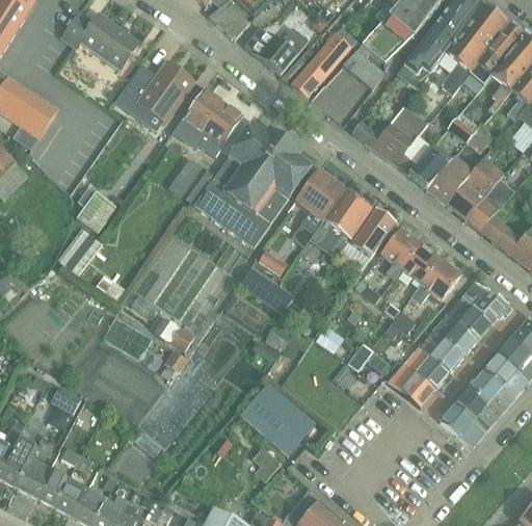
[(0,0),(0,112),(20,126),(12,137),(30,149),(37,137),(55,110),(7,78),(5,81),(0,77),(0,54),(35,0),(0,0)]
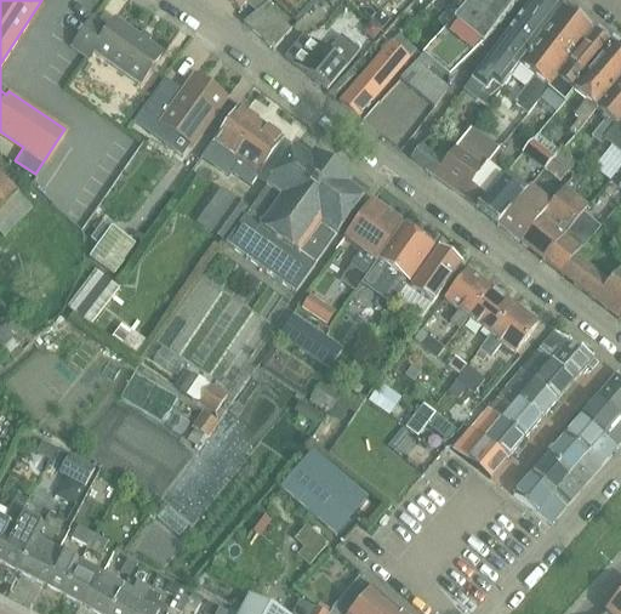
[(243,20),(273,45),(290,24),(280,17),(280,10),(268,0),(266,0),(257,9),(243,20)]
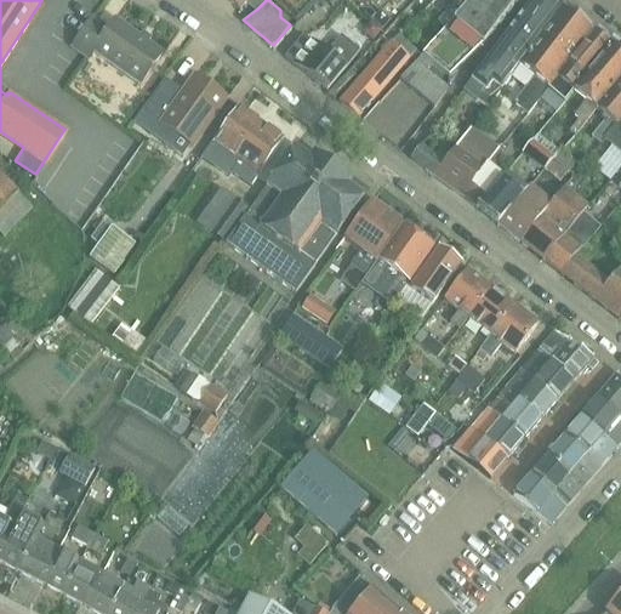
[(467,0),(445,24),(422,50),(431,58),(449,72),(482,39),(483,39),(512,0),(467,0)]
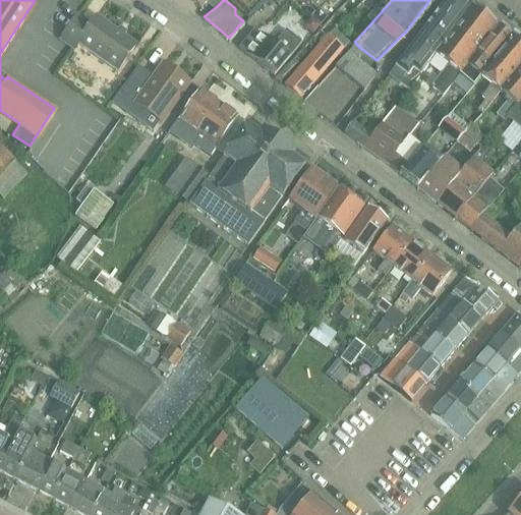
[(366,14),(373,20),(392,0),(385,0),(382,3),(380,0),(366,14)]
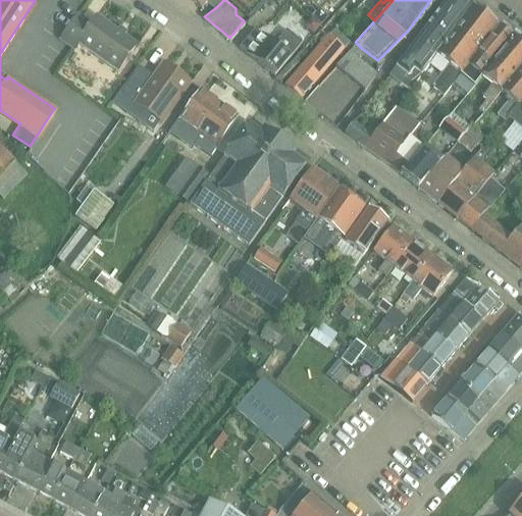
[(442,0),(389,70),(410,86),(428,61),(427,60),(434,51),(472,2),(469,0),(442,0)]
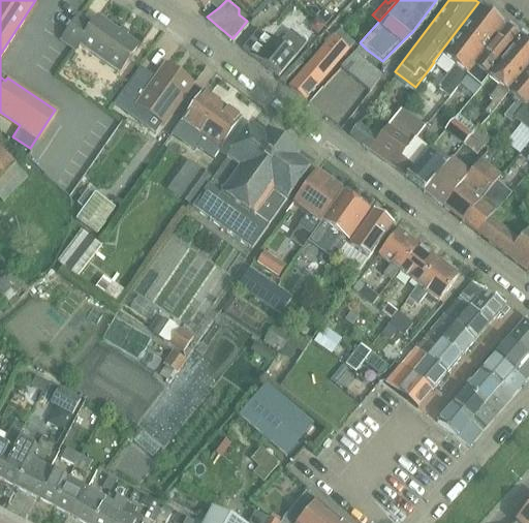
[(454,61),(436,84),(448,93),(456,84),(466,71),(504,23),(499,19),(488,9),(478,2),(440,52),(454,61)]
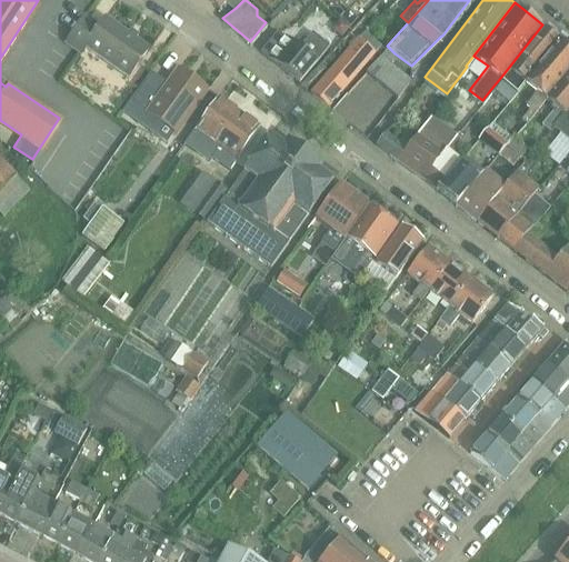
[(85,12),(65,40),(80,51),(85,44),(127,76),(148,47),(105,16),(99,23),(85,12)]
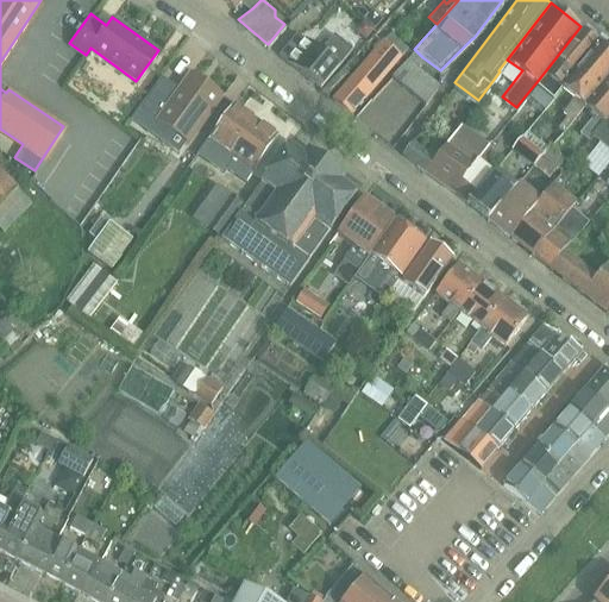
[(364,16),(358,22),(359,30),(365,35),(375,24),(364,16)]
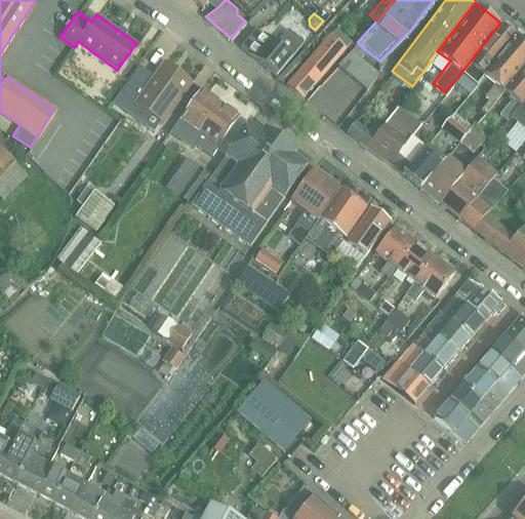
[(462,71),(452,83),(467,94),(477,82),(484,73),(516,35),(500,23),(462,71)]
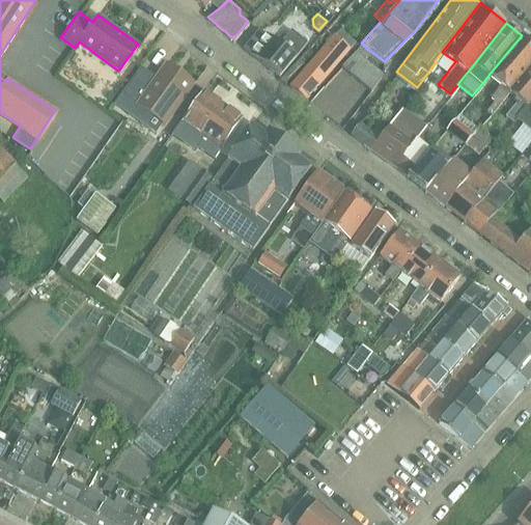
[(243,45),(256,56),(278,74),(306,39),(290,27),(278,42),(258,26),(243,45)]
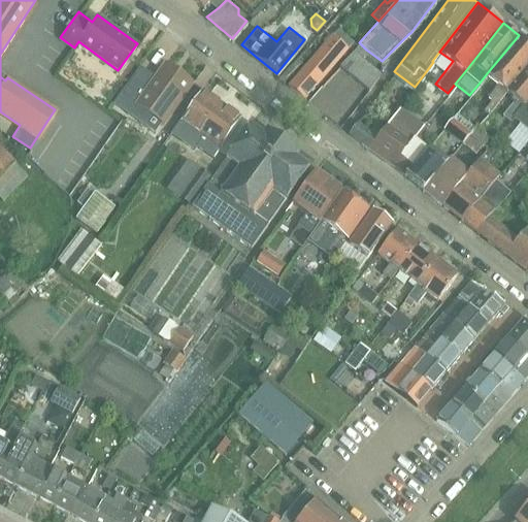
[(342,41),(348,35),(337,26),(332,33),(342,41)]
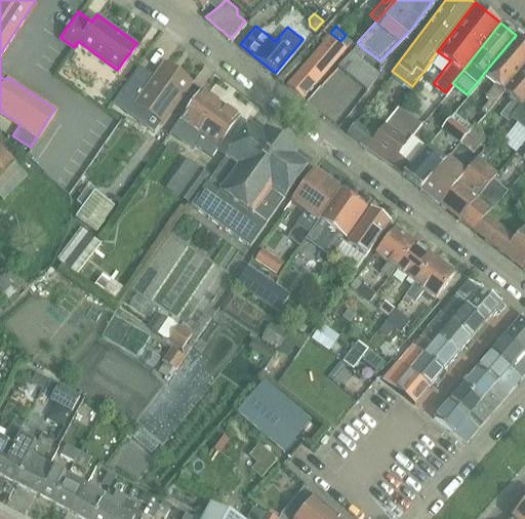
[(330,33),(317,47),(333,60),(351,39),(346,35),(340,41),(330,33)]
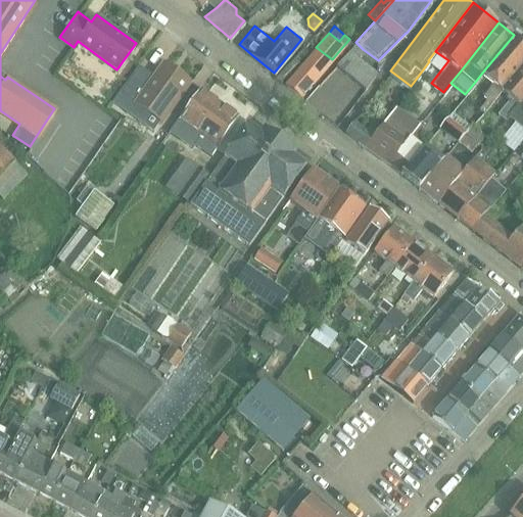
[(522,41),(514,35),(482,73),(492,81),(482,93),(486,96),(478,106),(483,110),(501,88),(501,87),(522,59),(522,41)]
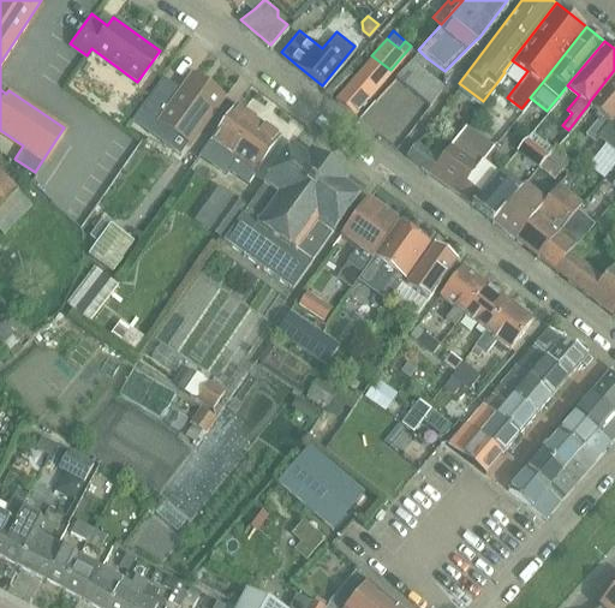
[(394,75),(428,102),(441,85),(442,85),(442,82),(421,64),(427,58),(418,49),(394,75)]
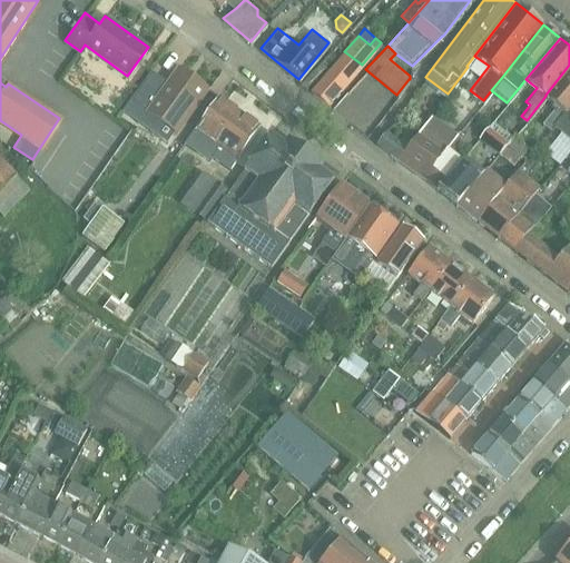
[(344,51),(311,90),(328,104),(362,65),(344,51)]
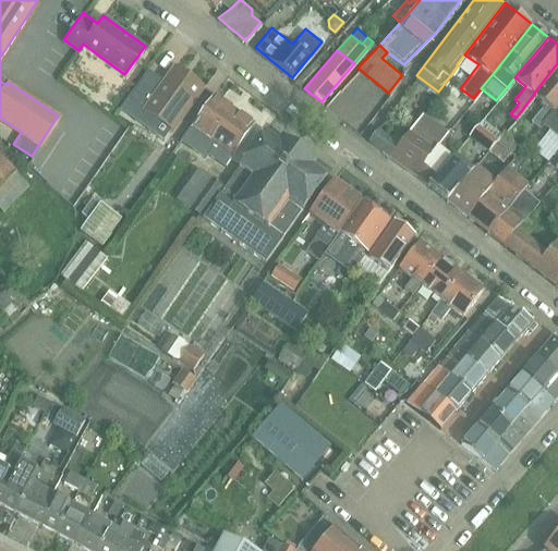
[(557,63),(534,93),(534,94),(544,101),(530,117),(538,124),(543,120),(544,120),(557,102),(557,63)]
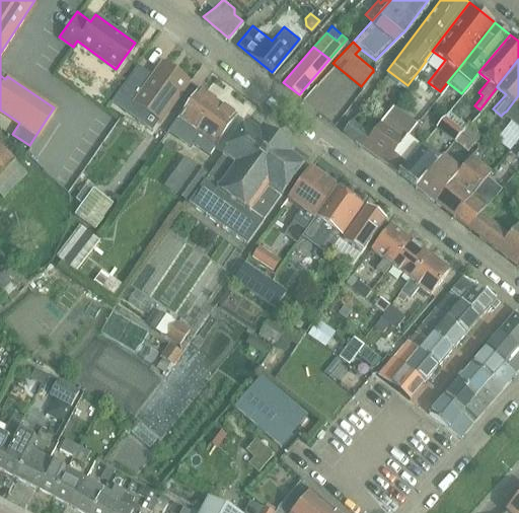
[(137,62),(118,89),(158,118),(160,119),(188,80),(161,61),(153,73),(137,62)]
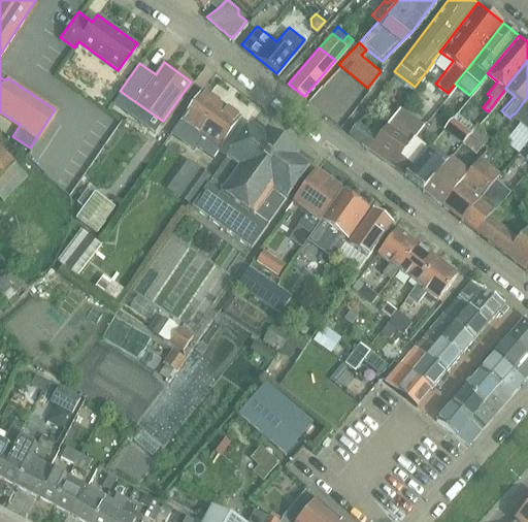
[(201,89),(171,131),(165,141),(182,153),(188,142),(194,147),(203,133),(211,139),(205,149),(213,155),(240,116),(201,89)]
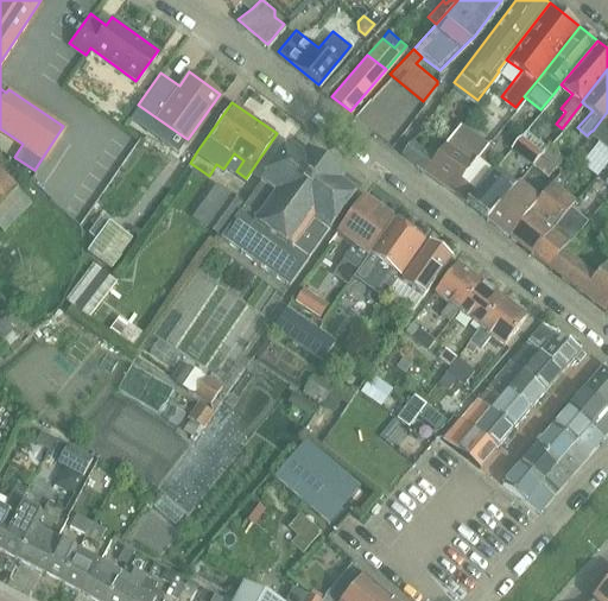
[(607,112),(593,131),(607,144),(607,112)]
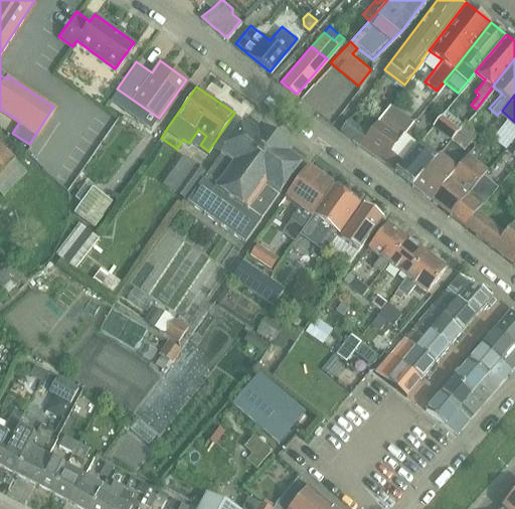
[(372,125),(360,144),(383,162),(403,134),(413,120),(390,103),(372,125)]
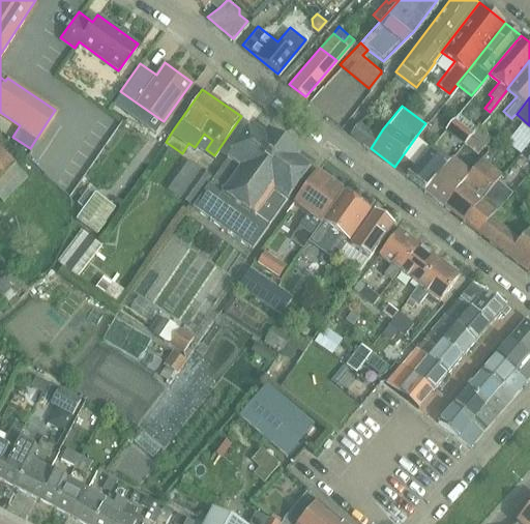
[(445,125),(465,141),(471,133),(473,131),(453,115),(445,125)]
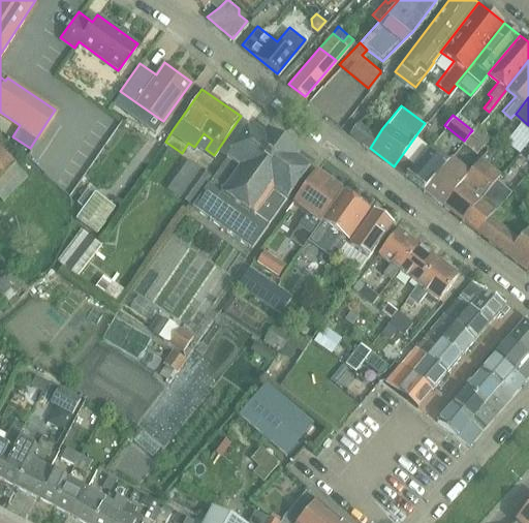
[(348,131),(370,148),(382,128),(374,121),(369,128),(358,119),(348,131)]
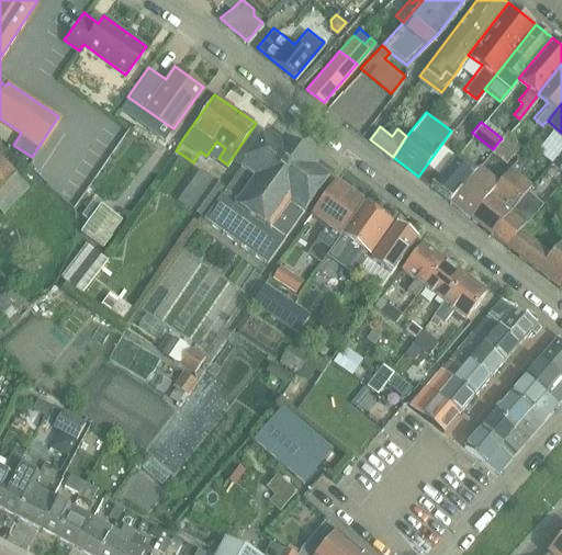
[(221,191),(203,215),(267,261),(284,236),(283,235),(303,208),(304,208),(329,174),(315,165),(318,160),(283,134),(280,138),(266,128),(240,163),(242,165),(222,192),(221,191)]
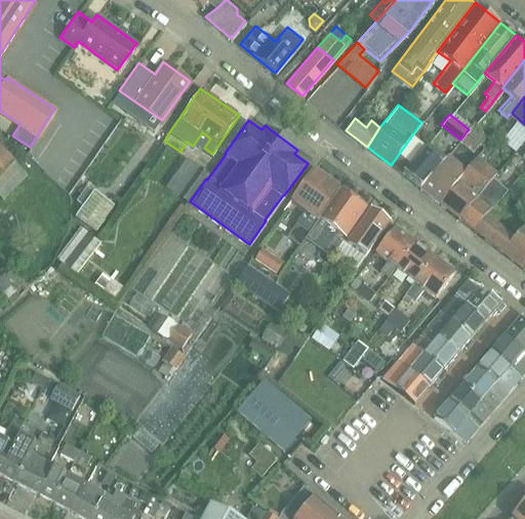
[(467,131),(479,142),(486,132),(474,122),(469,129),(467,131)]
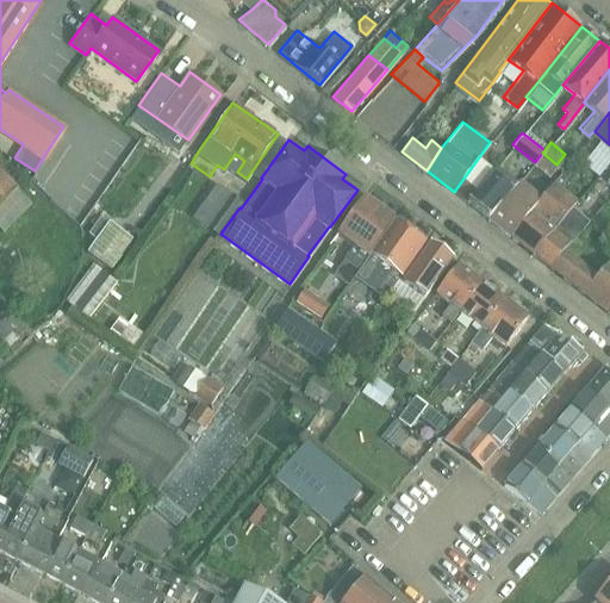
[(549,173),(556,165),(542,153),(535,162),(549,173)]
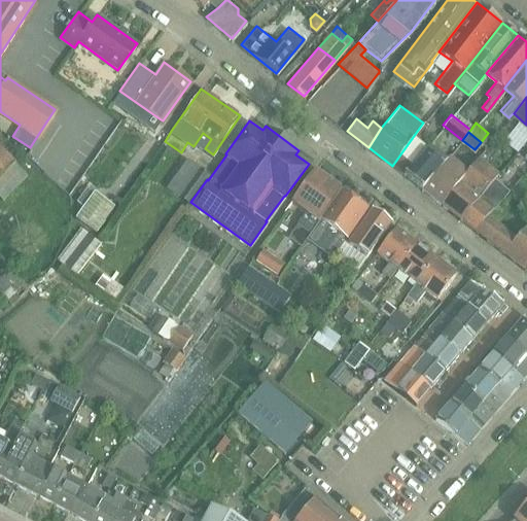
[(413,137),(392,166),(406,175),(426,146),(413,137)]
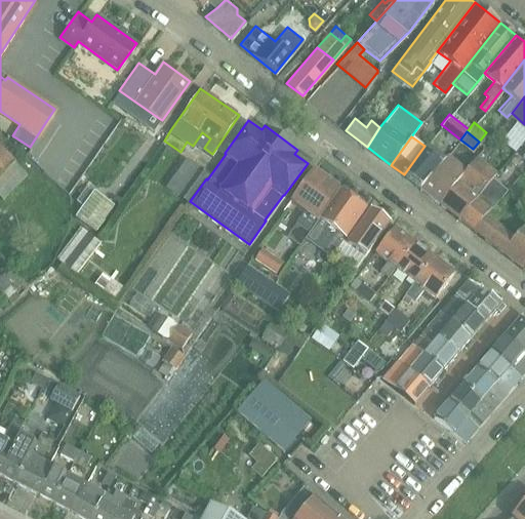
[(425,146),(404,174),(420,188),(444,158),(427,143),(425,146)]
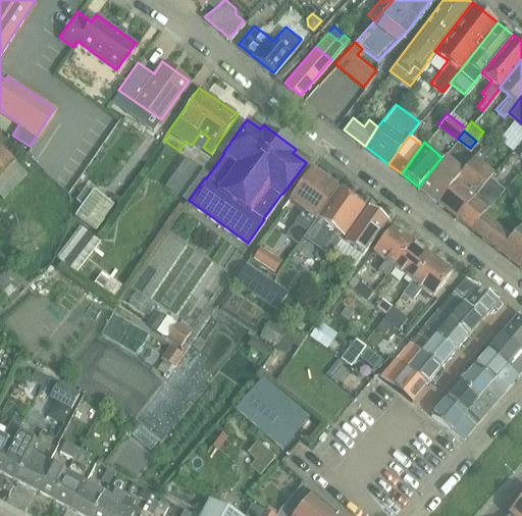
[(0,173),(13,160),(0,146),(0,173)]
